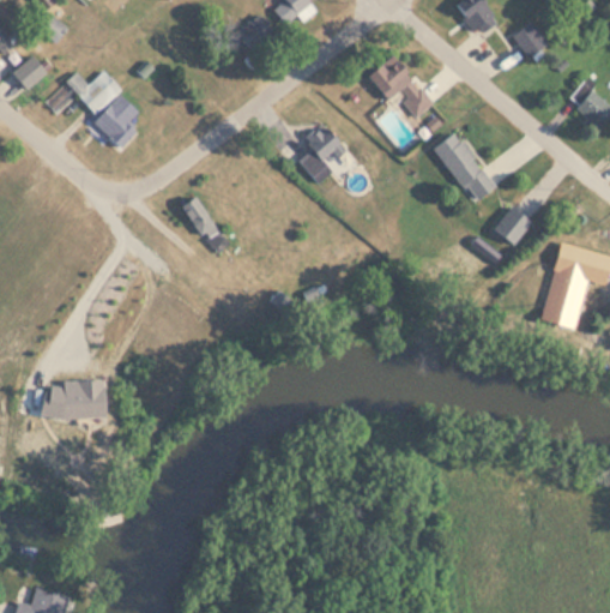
[(32,0),(43,13),(58,1),(56,0),(32,0)]
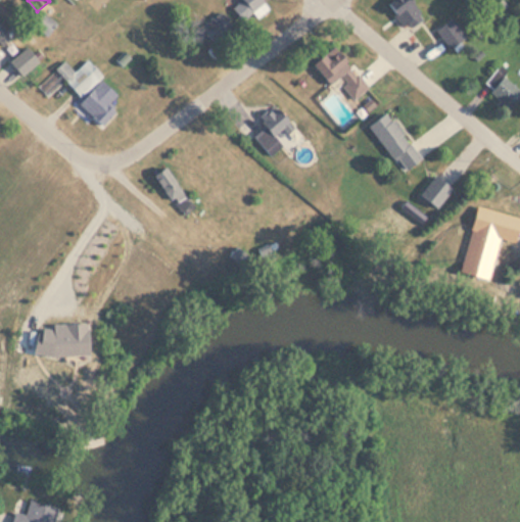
[(241,0),(250,12),(267,0),(241,0)]
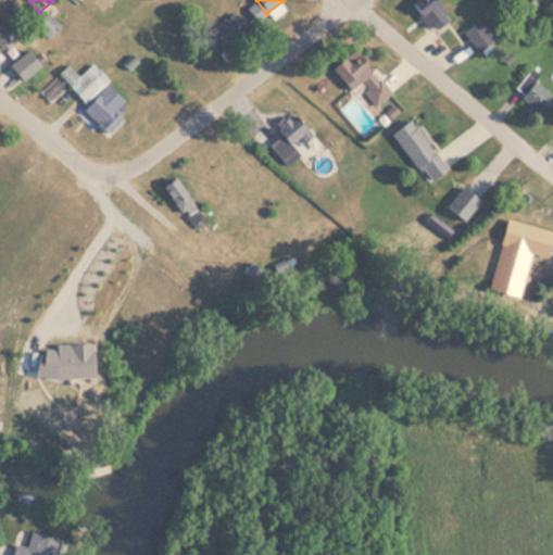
[(431,0),(417,9),(431,35),(452,23),(439,0),(431,0)]
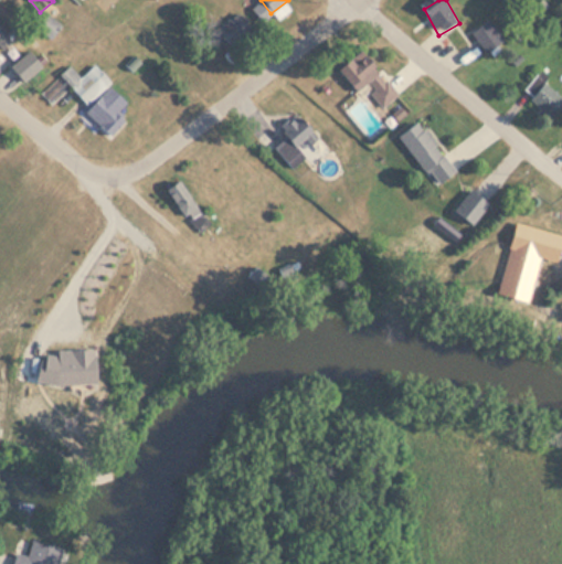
[(64,28),(50,13),(36,25),(52,40),(64,28)]
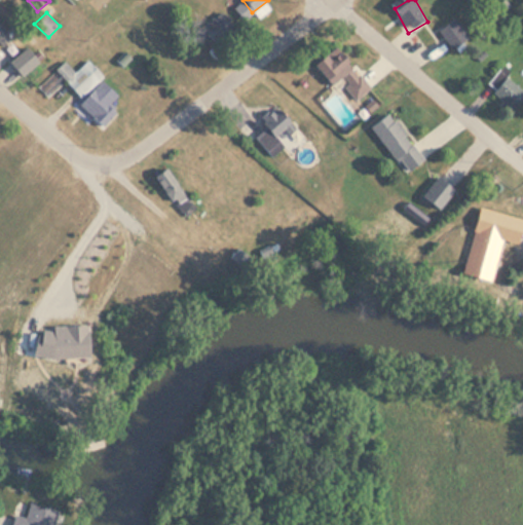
[(204,30),(216,42),(233,26),(223,13),(204,30)]
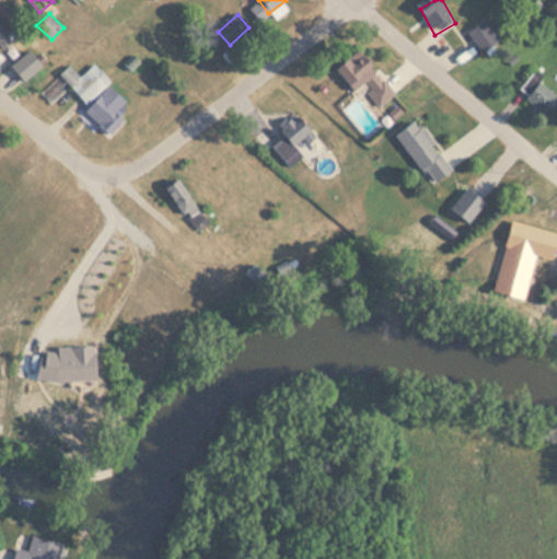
[(502,43),(486,21),(470,34),(486,55),(502,43)]
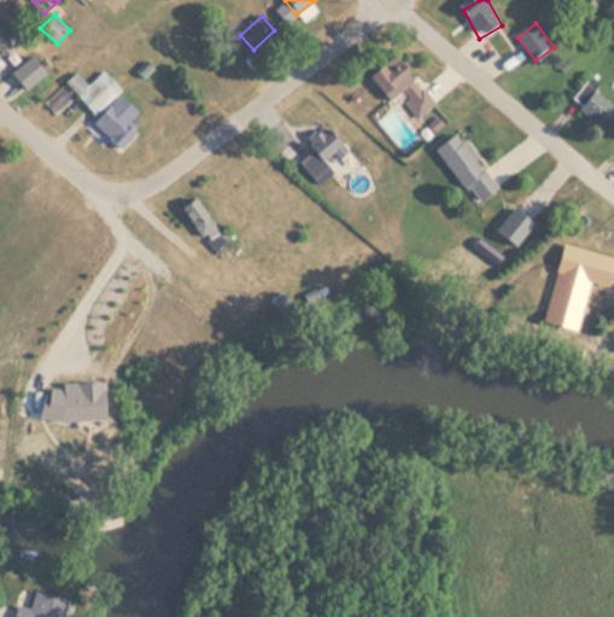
[(0,58),(15,46),(0,28),(0,58)]
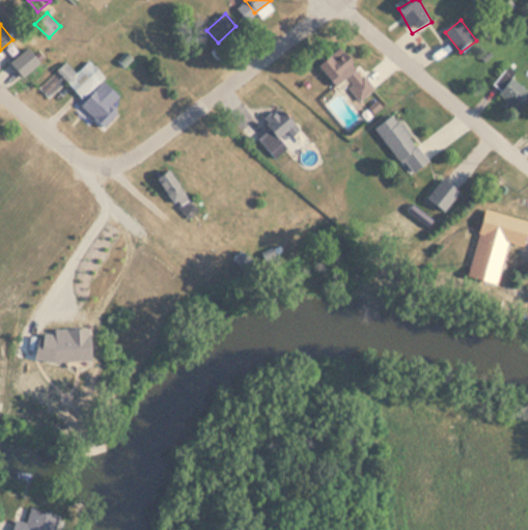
[(40,61),(28,48),(10,64),(24,78),(40,61)]
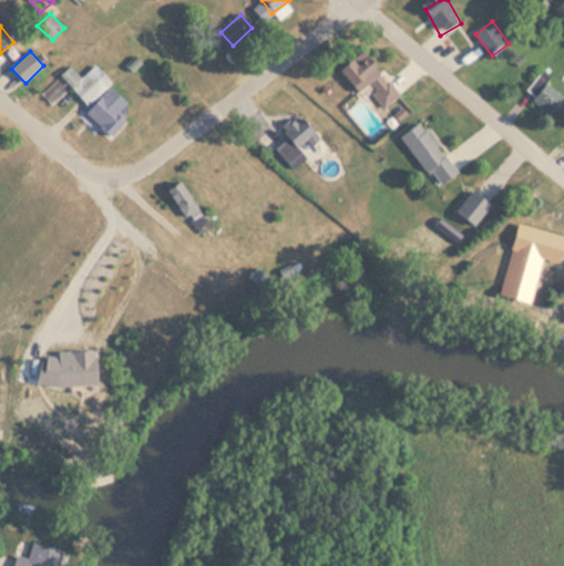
[(340,70),(358,94),(368,86),(385,109),(400,98),(366,51),(340,70)]
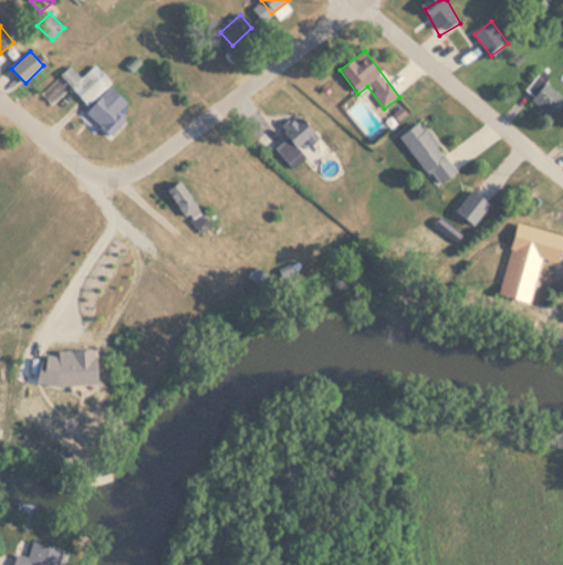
[(71,66),(44,95),(55,105),(71,89),(91,107),(85,113),(113,138),(126,123),(117,115),(128,104),(110,86),(113,83),(95,65),(83,79),(71,66)]
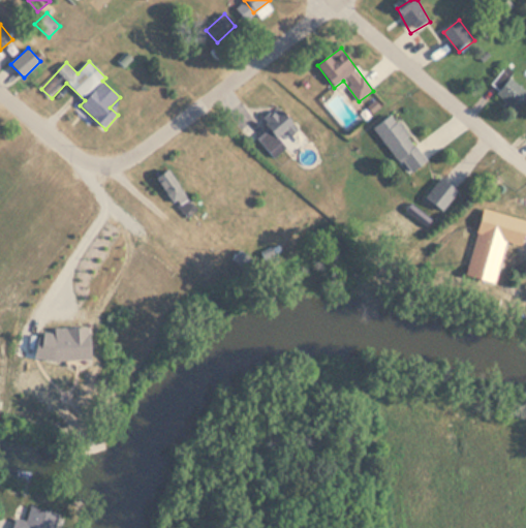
[(525,89),(503,72),(491,90),(519,110),(525,100),(525,89)]
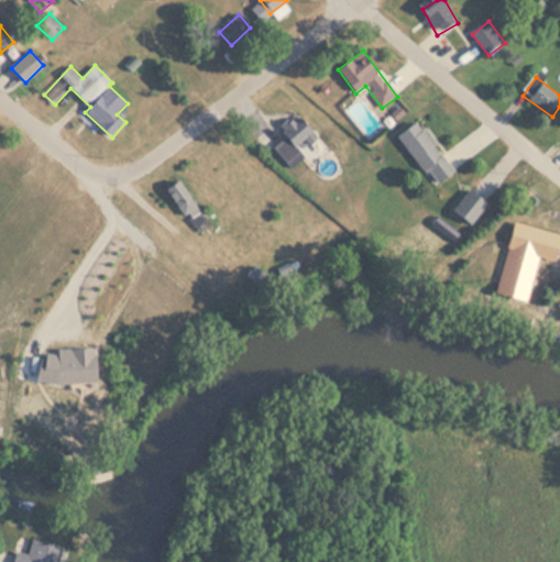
[(288,136),(275,149),(294,168),(306,156),(298,149),(306,141),(310,146),(318,139),(296,114),(282,129),(288,136)]
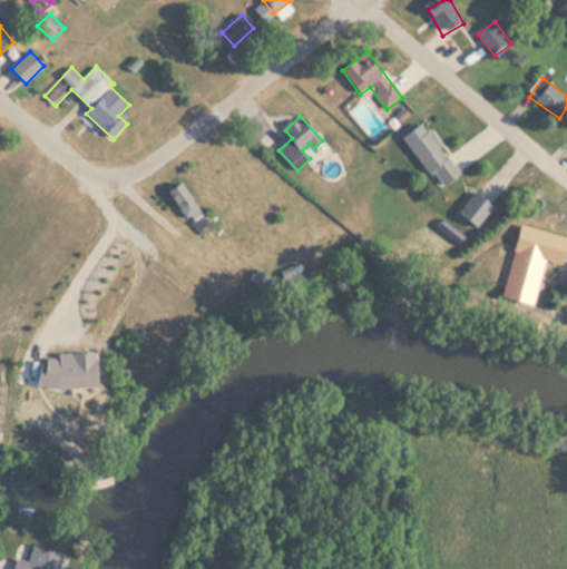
[(461,175),(424,123),(404,137),(440,189),(461,175)]
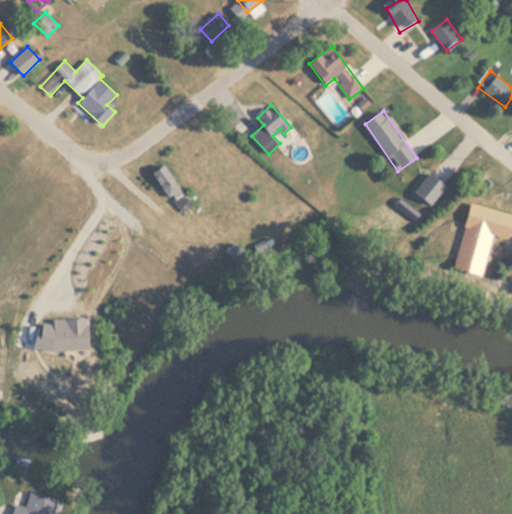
[(152,173),(174,206),(186,198),(164,165),(152,173)]
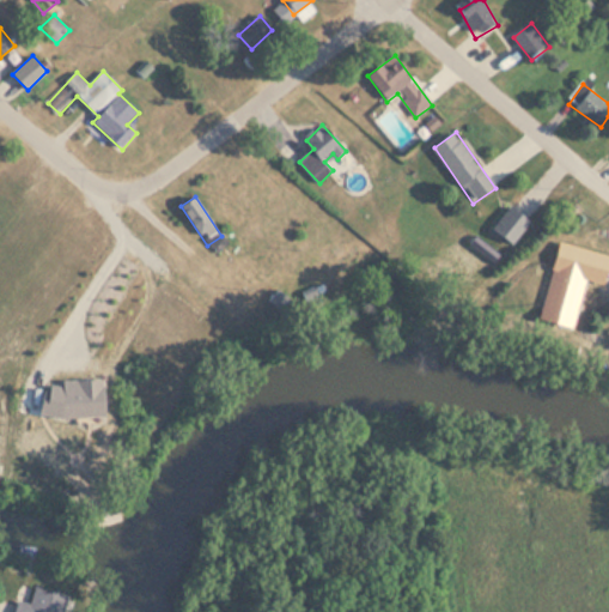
[(492,231),(512,248),(531,224),(512,207),(492,231)]
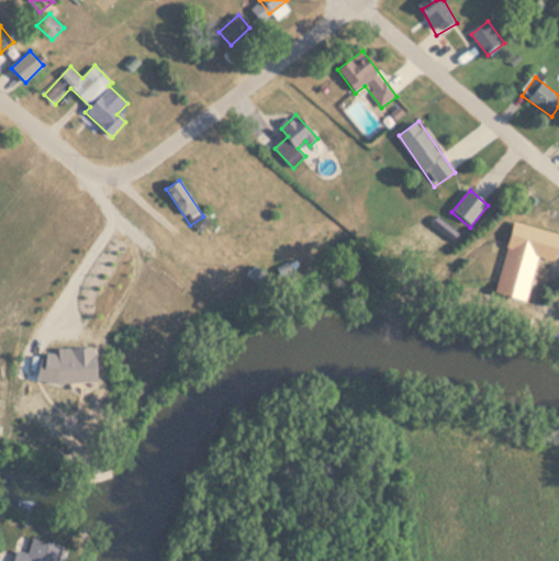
[(496,295),(526,302),(535,258),(556,262),(558,251),(558,233),(512,224),(496,295)]
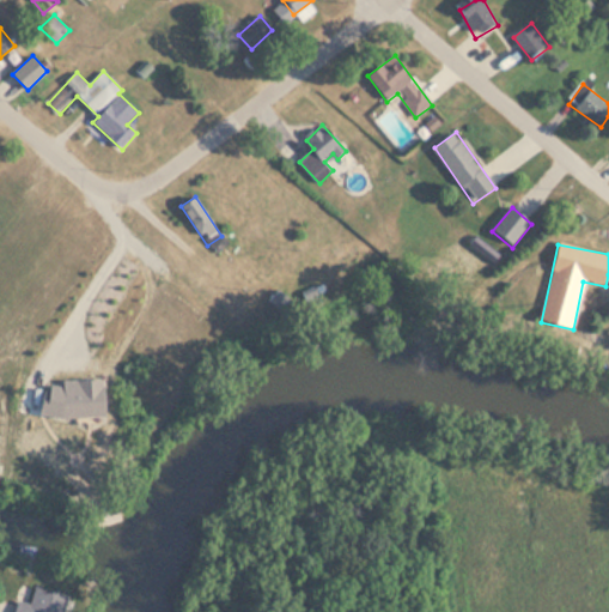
[(270,300),(280,311),(292,302),(281,290),(270,300)]
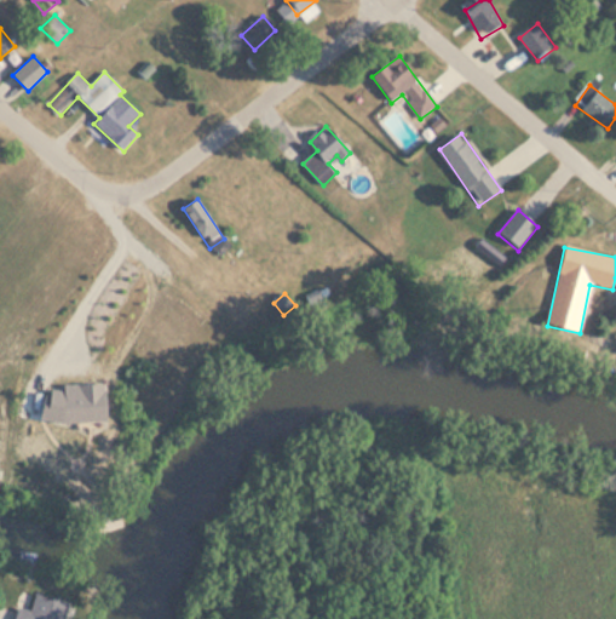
[(50,380),(113,383),(110,422),(47,419),(50,380)]
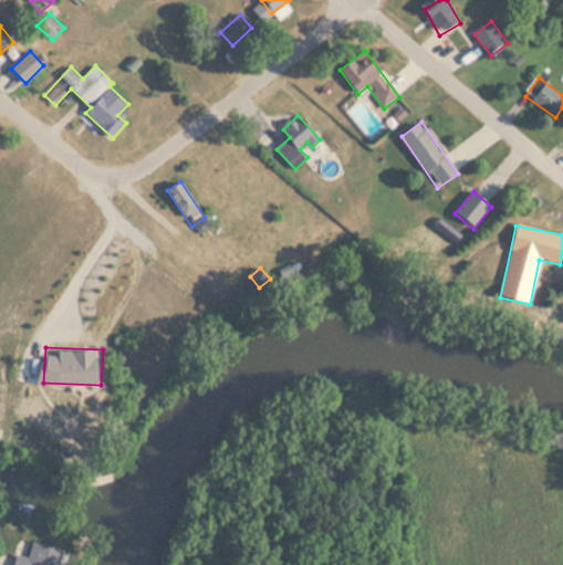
[(17,527),(3,564),(53,564),(63,542),(17,527)]
